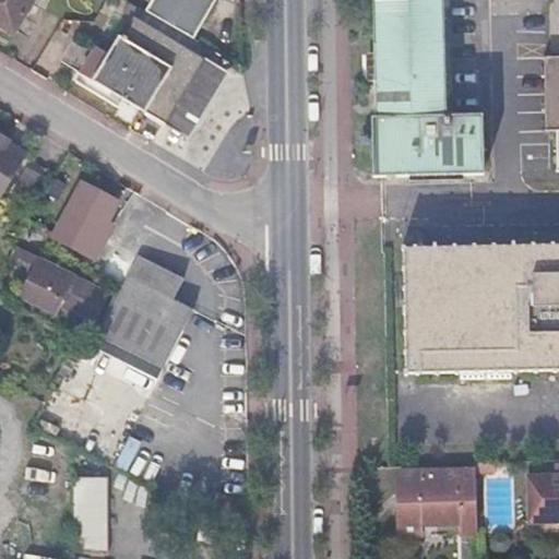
[(34,0),(0,0),(0,26),(15,35),(34,0)]
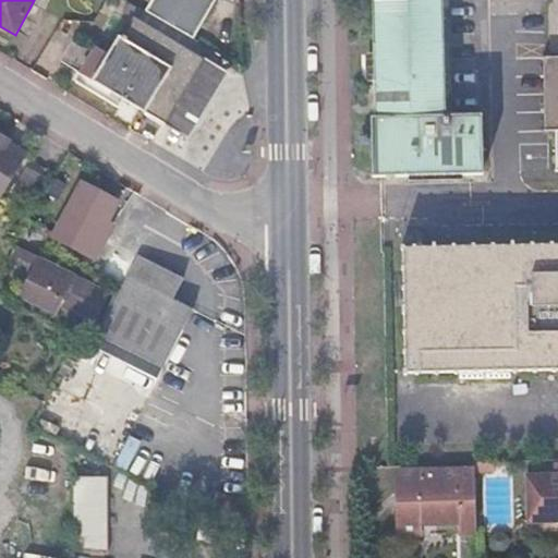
[(149,0),(154,2),(148,11),(193,37),(214,0),(149,0)]
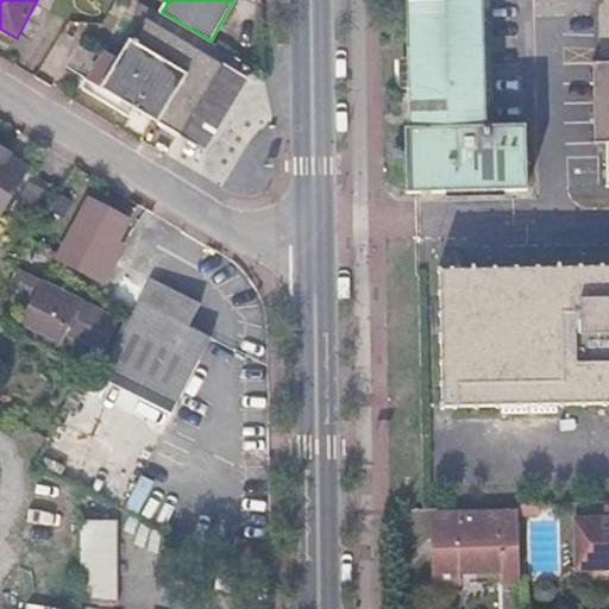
[(394,0),(400,190),(415,190),(515,188),(513,126),(475,125),(470,0),(394,0)]
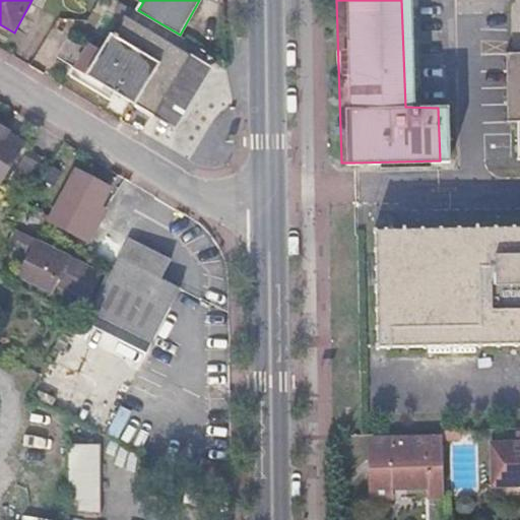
[(100,55),(89,49),(76,71),(149,114),(185,52),(180,49),(186,38),(180,35),(138,10),(131,7),(114,37),(111,35),(100,55)]
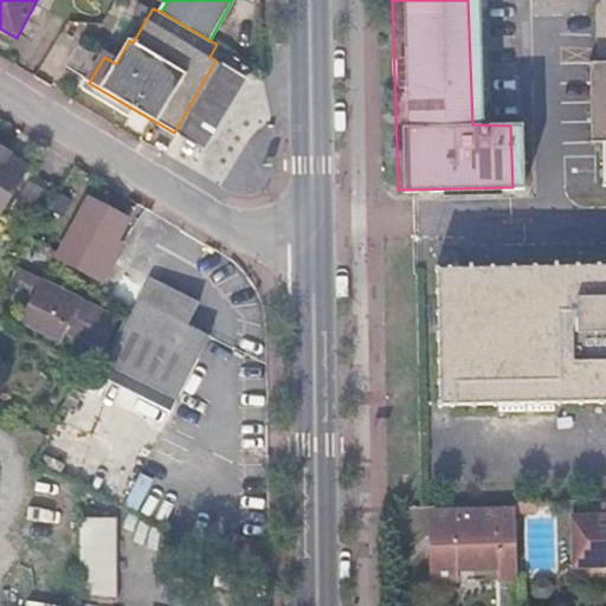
[(245,78),(216,60),(174,133),(204,150),(245,78)]
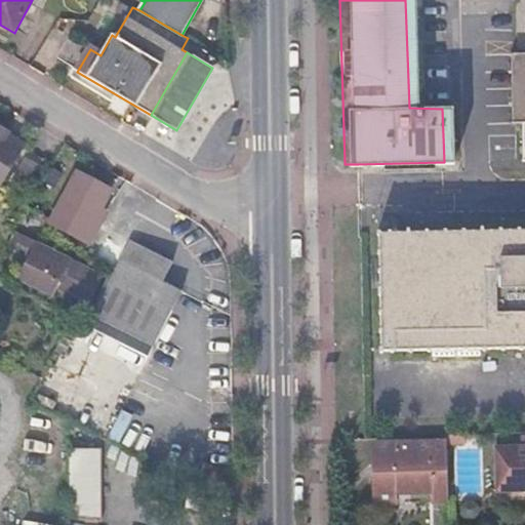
[(524,161),(524,53),(510,54),(512,123),(521,123),(522,162),(524,161)]
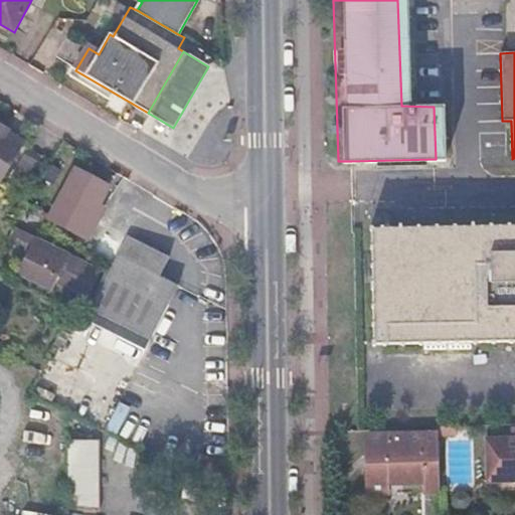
[(0,175),(16,149),(3,142),(6,137),(0,133),(0,175)]
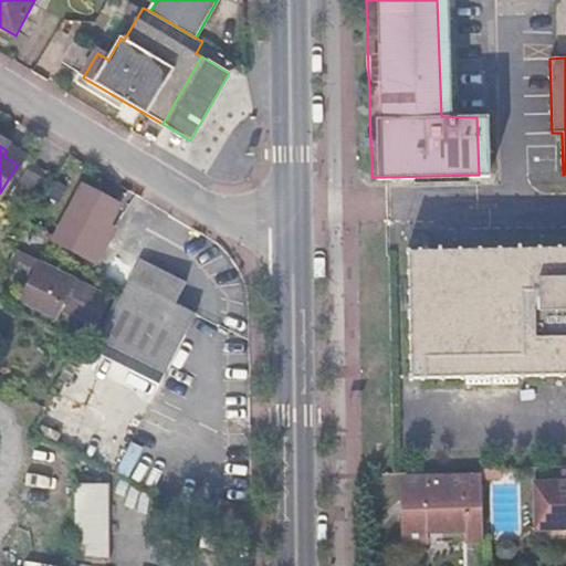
[(119,206),(85,188),(58,240),(58,241),(91,259),(108,227),(119,206)]
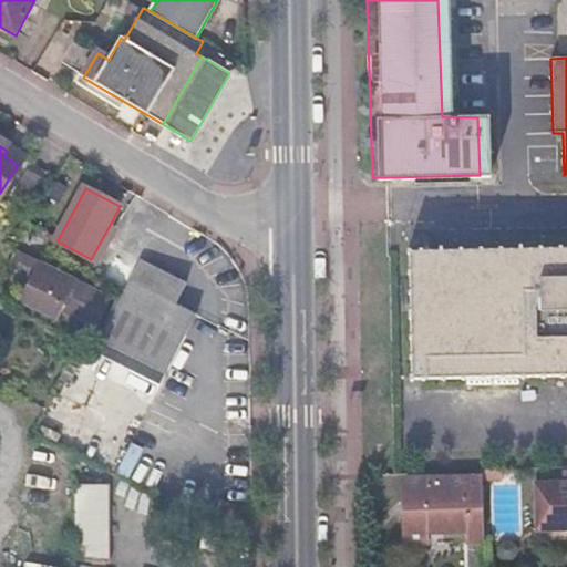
[(117,232),(109,227),(91,259),(101,265),(117,232)]
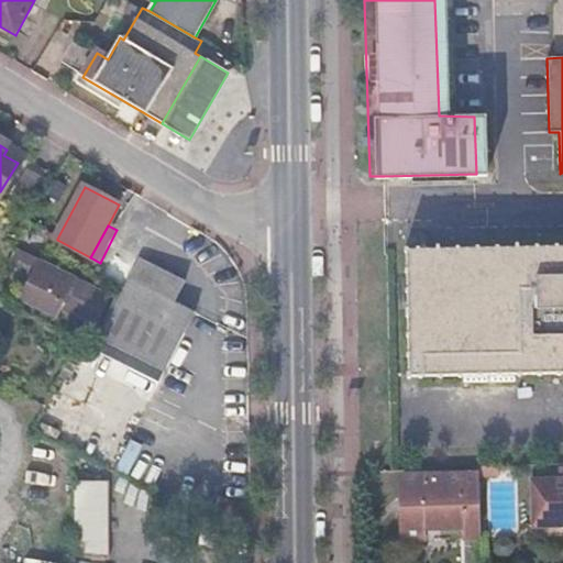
[(562,249),(408,252),(410,379),(562,376),(562,249)]
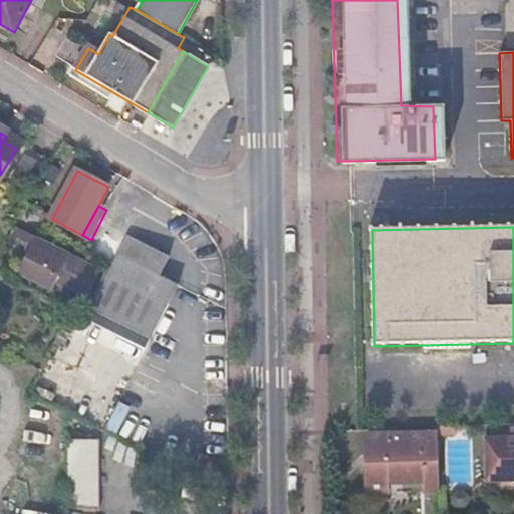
[(168,256),(129,236),(115,261),(175,291),(178,285),(159,275),(168,256)]
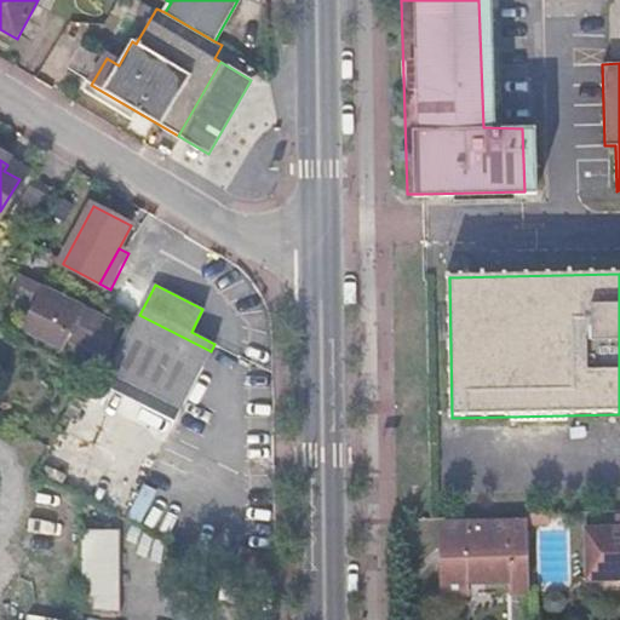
[(81,310),(47,292),(24,332),(52,348),(62,331),(67,334),(64,340),(99,360),(115,332),(79,313),(81,310)]
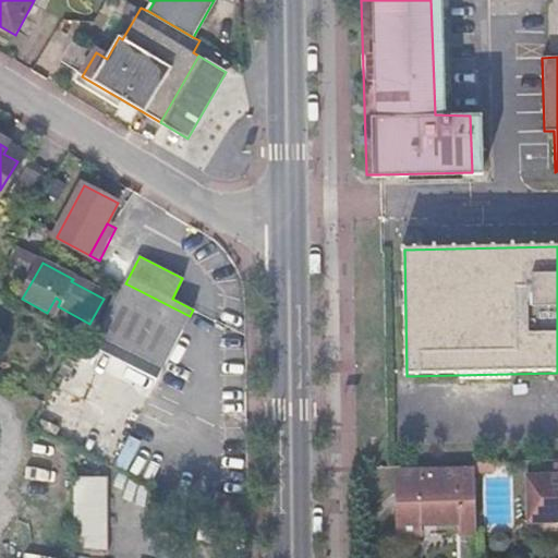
[(125,283),(123,289),(93,348),(157,379),(190,316),(125,283)]
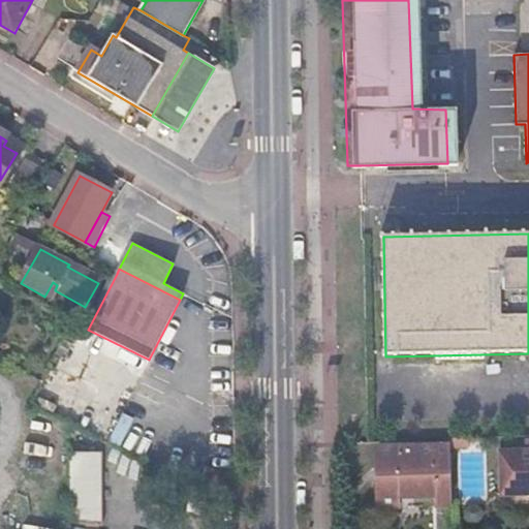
[(120,445),(133,416),(121,411),(109,439),(120,445)]
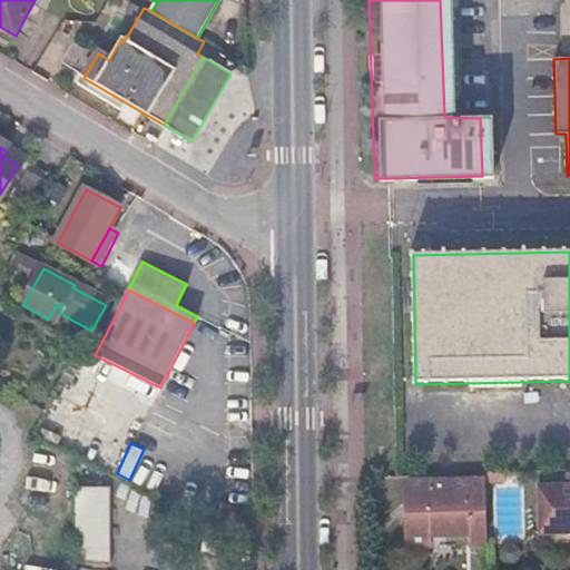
[(32,469),(30,480),(58,484),(60,472),(32,469)]
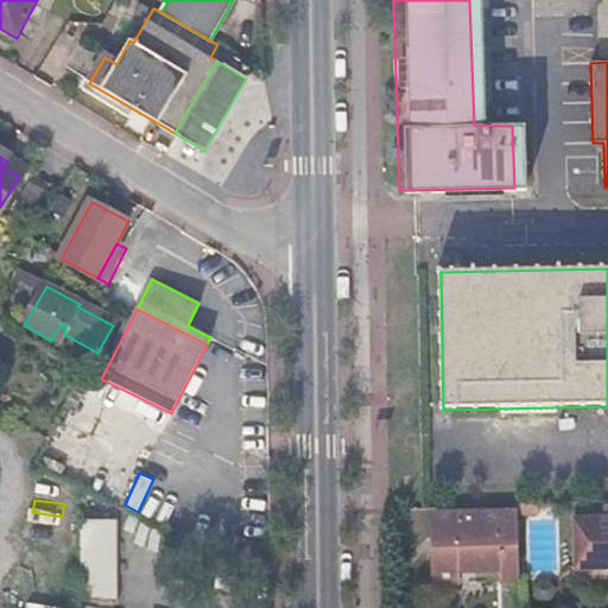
[(517,514),(519,571),(542,570),(540,510),(517,510),(517,514)]
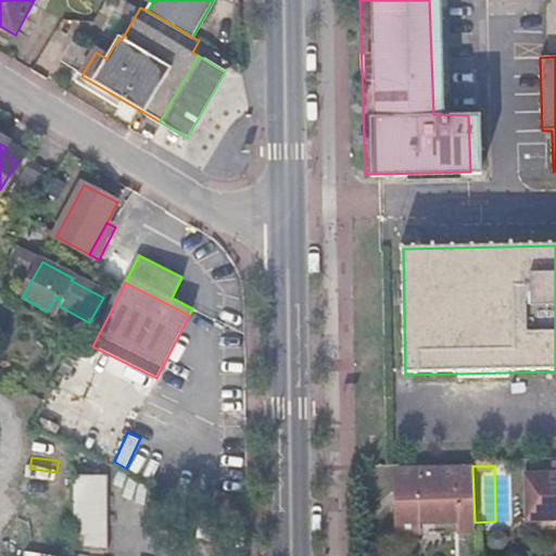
[(456,533),(456,555),(475,555),(475,522),(472,470),(399,474),(400,533),(421,533),(421,526),(441,526),(441,533),(456,533)]
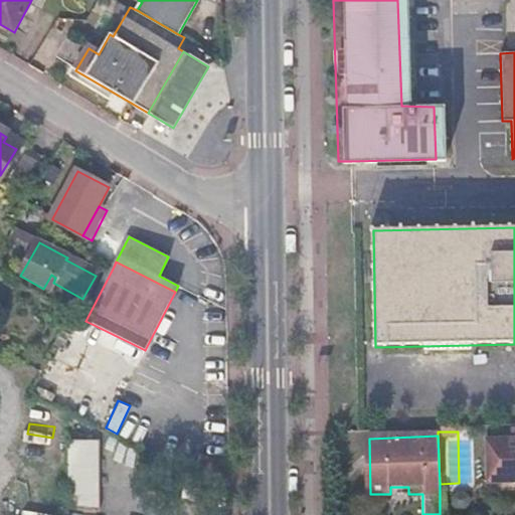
[(99,505),(99,439),(67,439),(67,505),(99,505)]
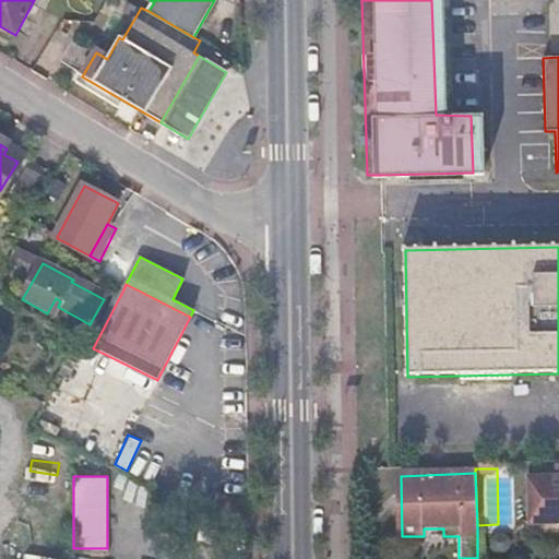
[(558,478),(528,480),(530,525),(558,524),(558,478)]
